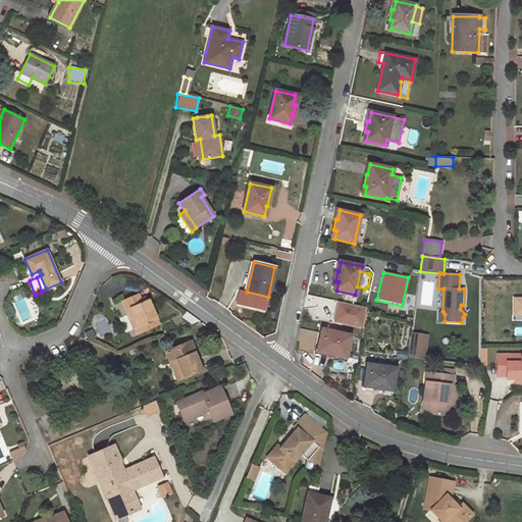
[(159,324),(149,301),(146,301),(142,303),(138,295),(122,301),(125,311),(126,310),(131,308),(139,327),(148,323),(149,327),(159,324)]
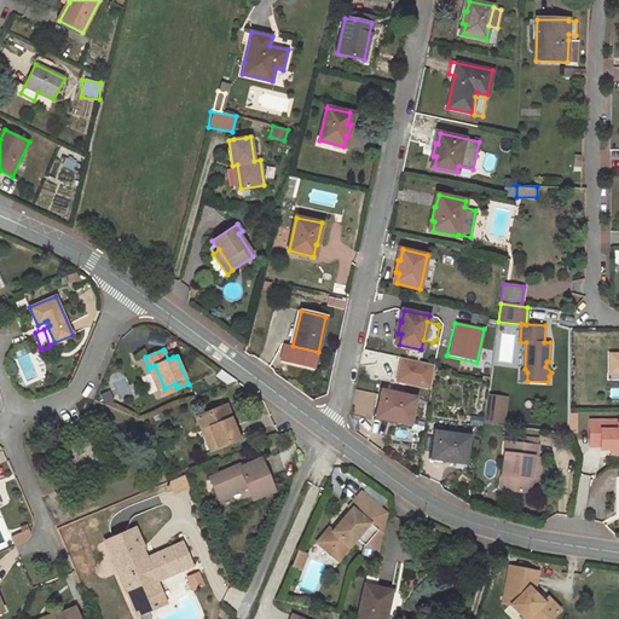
[(427,391),(433,366),(399,358),(393,382),(427,391)]
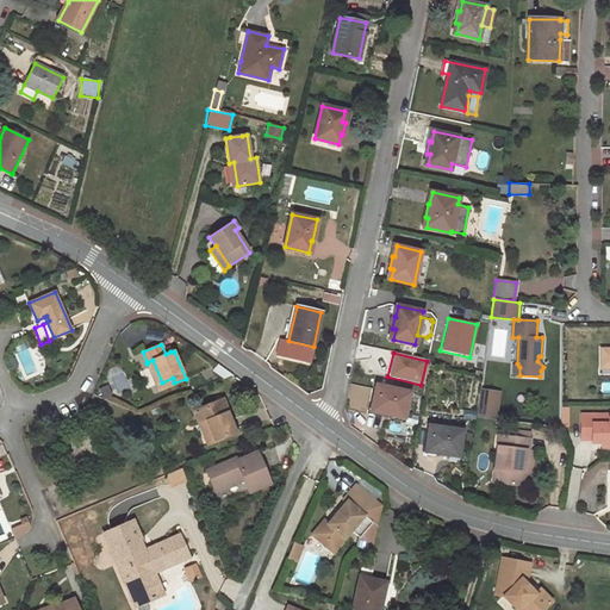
[(160,390),(174,383),(173,378),(162,383),(153,360),(148,362),(160,390)]
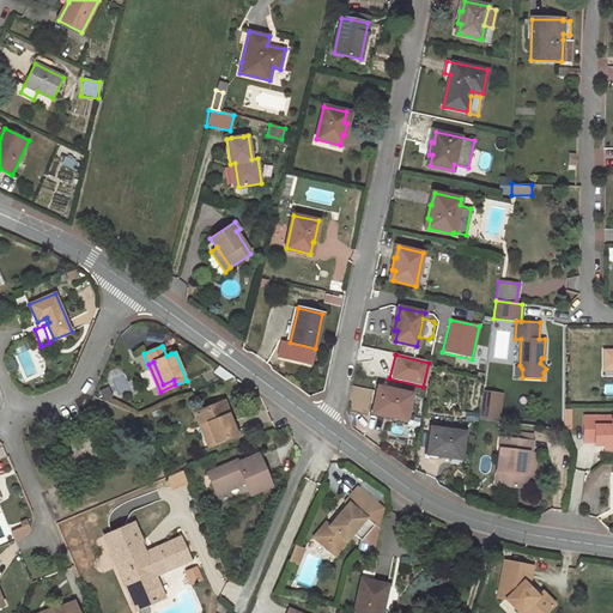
[(412,394),(378,387),(374,411),(383,413),(383,414),(396,418),(398,414),(406,417),(412,394)]
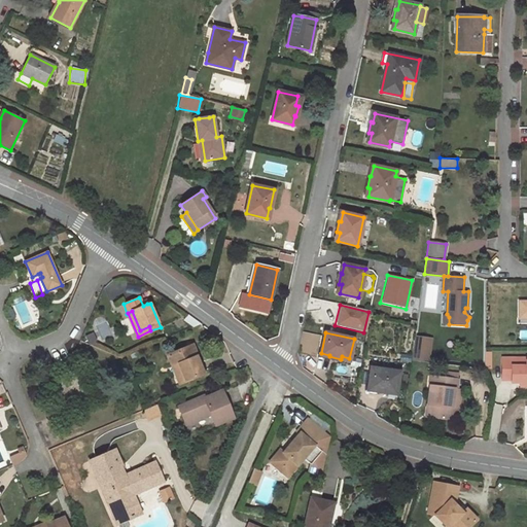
[(431,340),(415,338),(412,360),(428,362),(431,340)]
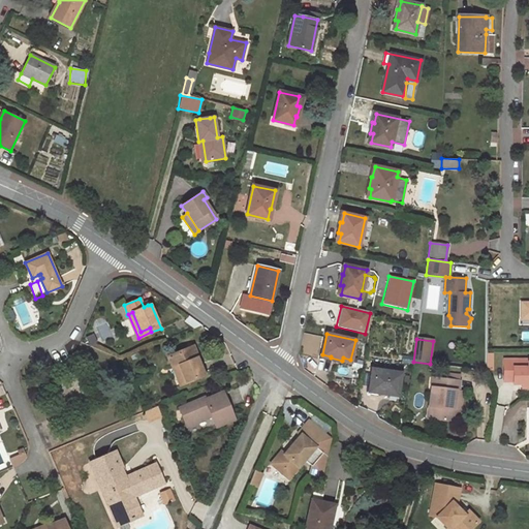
[(205,376),(192,345),(167,355),(173,367),(178,365),(185,383),(205,376)]
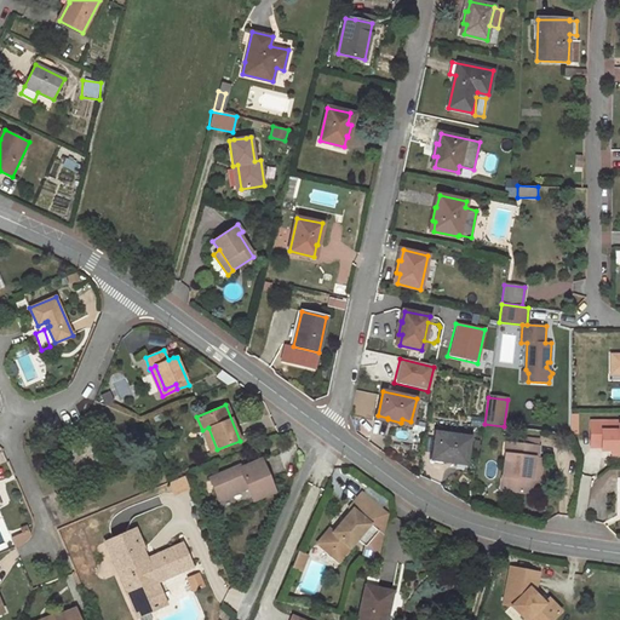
[(619,422),(591,422),(591,446),(602,447),(602,449),(613,449),(619,448),(619,424),(619,425),(619,422)]
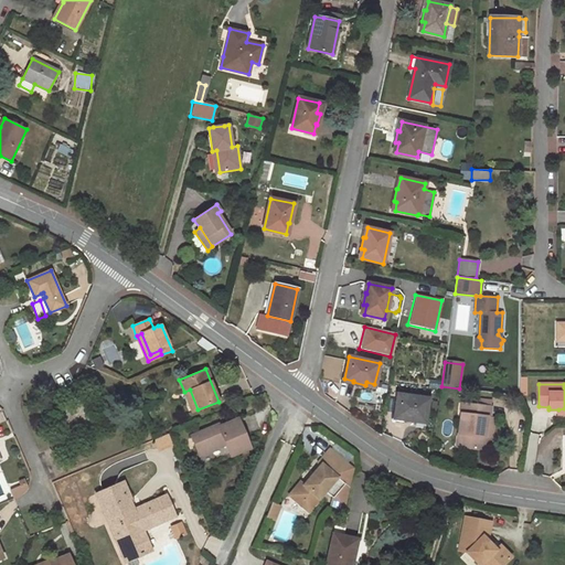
[(198,409),(190,390),(184,392),(192,412),(198,409)]
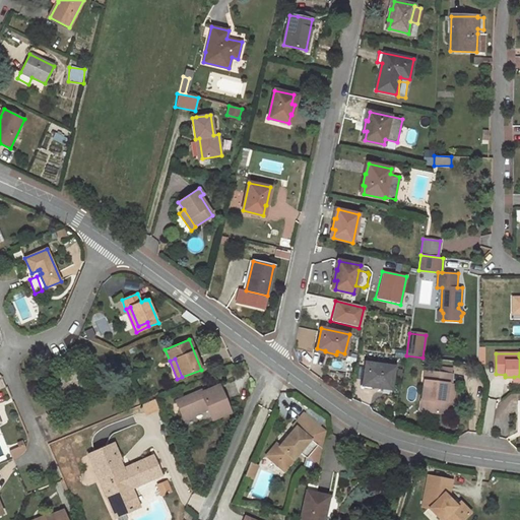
[(394,367),(366,363),(363,384),(372,385),(372,386),(383,388),(384,385),(391,386),(394,367)]
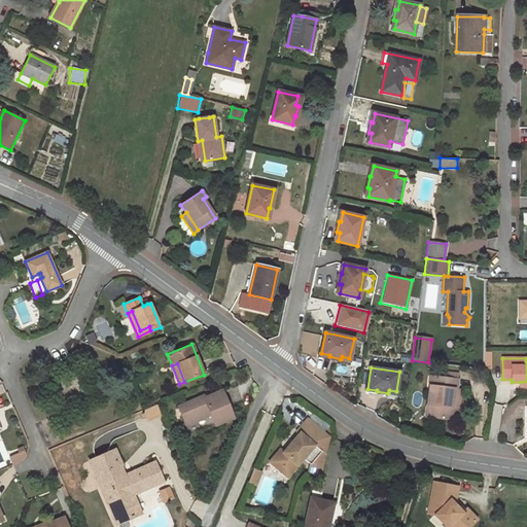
[(444,378),(430,376),(427,405),(432,406),(430,417),(453,420),(455,408),(452,407),(454,389),(457,389),(458,379),(457,379),(444,378)]
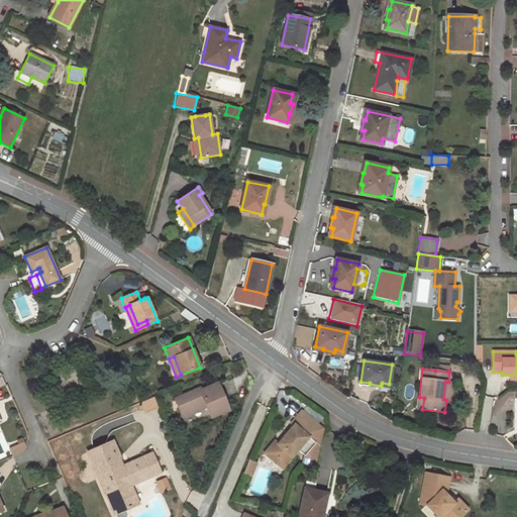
[(448,382),(445,382),(443,399),(446,400),(444,412),(448,412),(452,382),(448,382)]
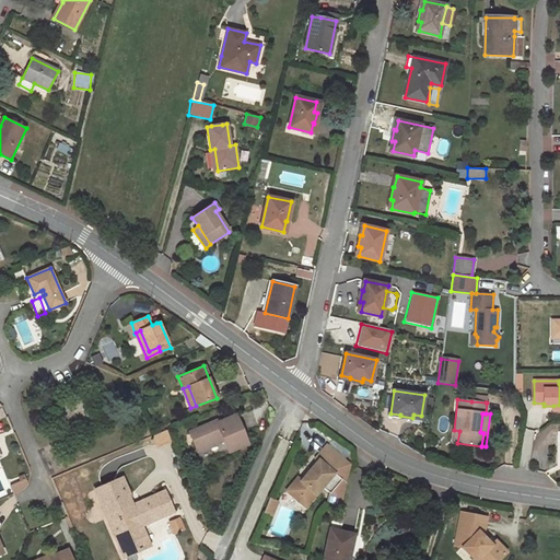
[(248,443),(236,415),(217,422),(217,421),(189,432),(198,451),(223,441),(228,452),(248,443)]
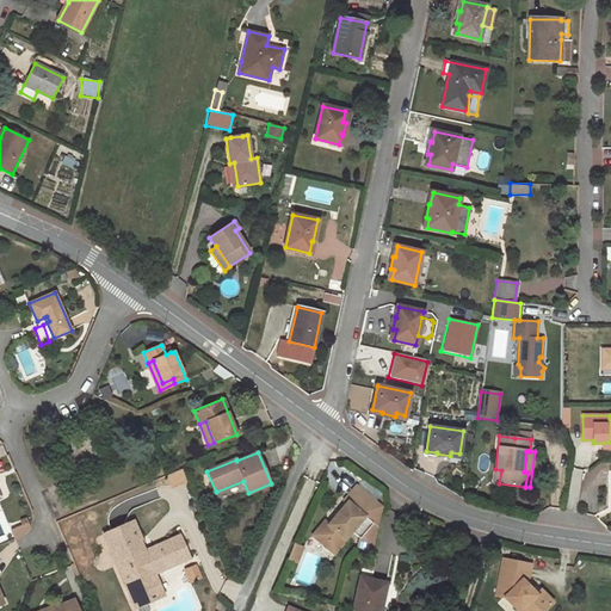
[(167,474),(170,487),(185,483),(183,470),(167,474)]
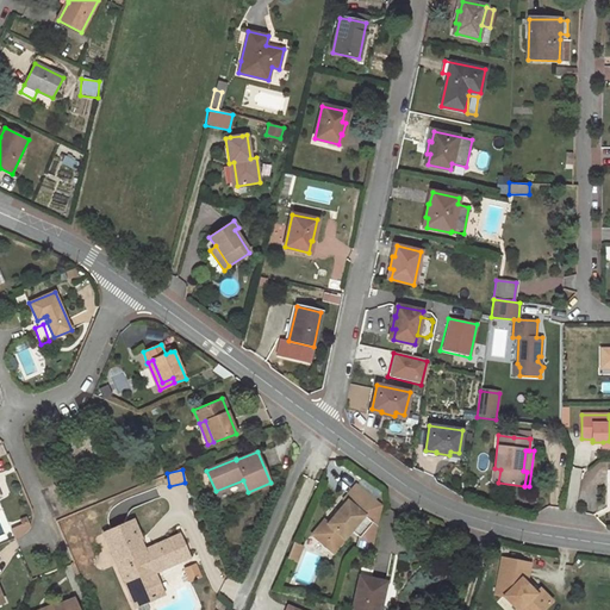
[(332,552),(375,502),(356,486),(344,499),(347,502),(328,523),(328,524),(336,530),(324,545),(332,552)]
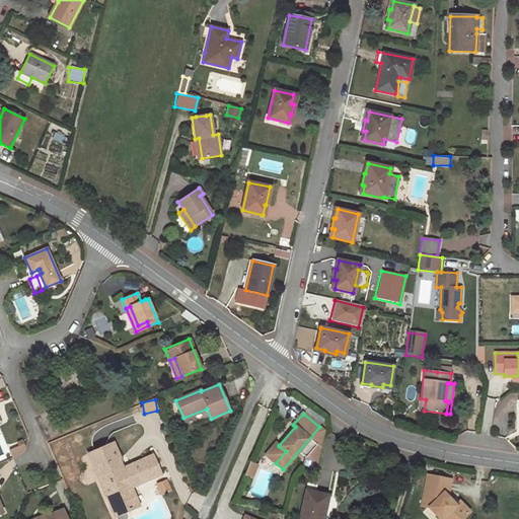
[(131,487),(128,479),(140,473),(143,482),(160,473),(152,455),(135,463),(136,464),(123,469),(118,458),(120,458),(113,443),(90,453),(93,459),(91,460),(94,468),(102,465),(107,477),(99,480),(114,512),(123,508),(125,512),(139,505),(131,487)]
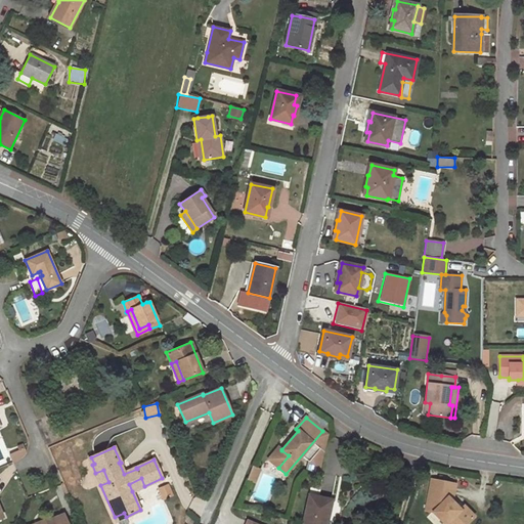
[(268,460),(278,468),(289,455),(281,450),(281,449),(278,447),(268,460)]
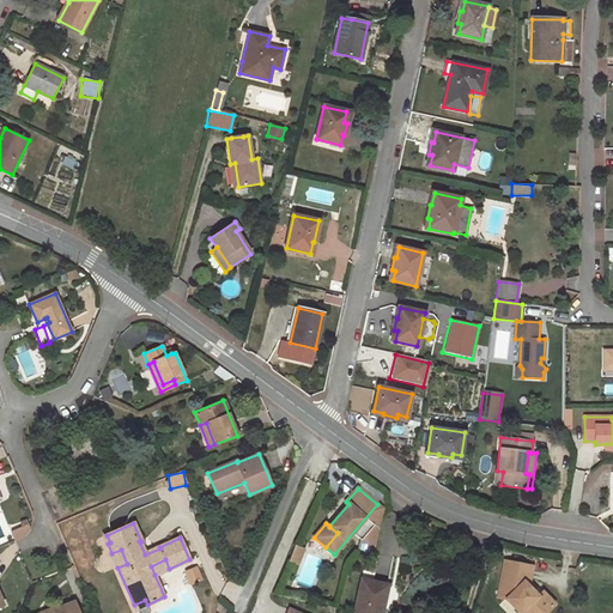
[(296,544),(289,560),(297,564),(304,547),(296,544)]
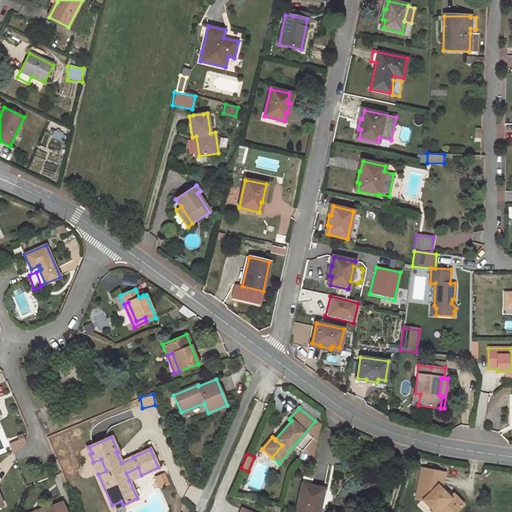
[(106,471),(101,459),(93,462),(98,474),(106,471)]
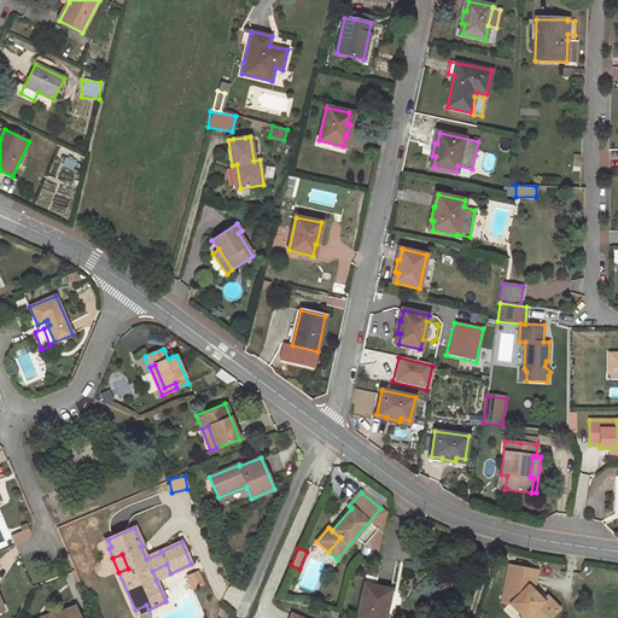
[(156,579),(170,573),(167,564),(152,571),(156,579)]
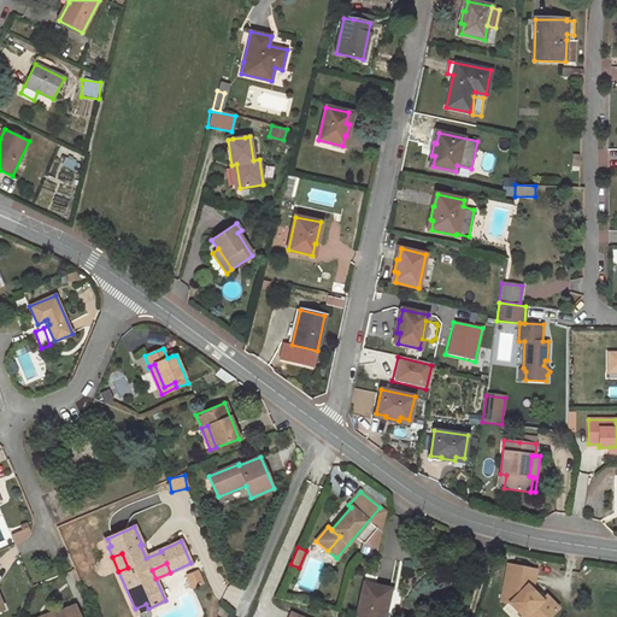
[(535,570),(507,564),(500,601),(509,603),(522,616),(547,616),(557,609),(545,597),(540,601),(532,591),(535,570)]
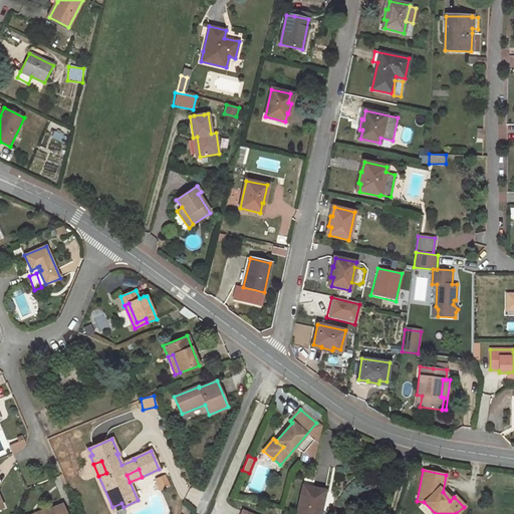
[(205,477),(198,473),(194,480),(201,484),(205,477)]
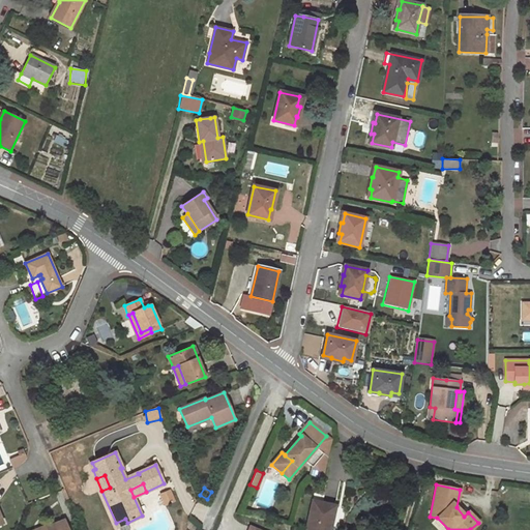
[(170,490),(160,494),(166,504),(175,501),(170,490)]
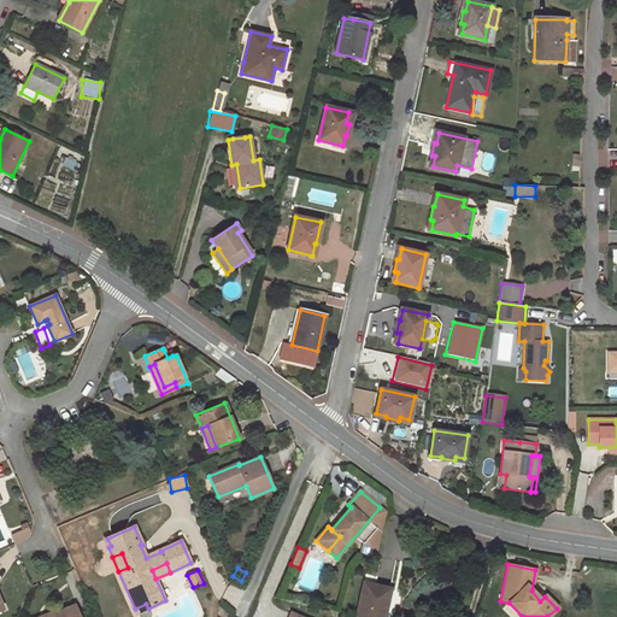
[(364,583),(376,586),(377,576),(366,574),(364,583)]
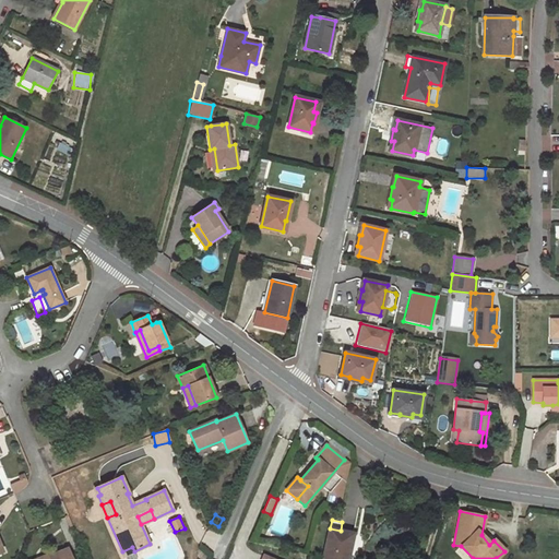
[(341,531),(330,528),(322,558),(345,558),(346,551),(349,552),(354,533),(341,531)]
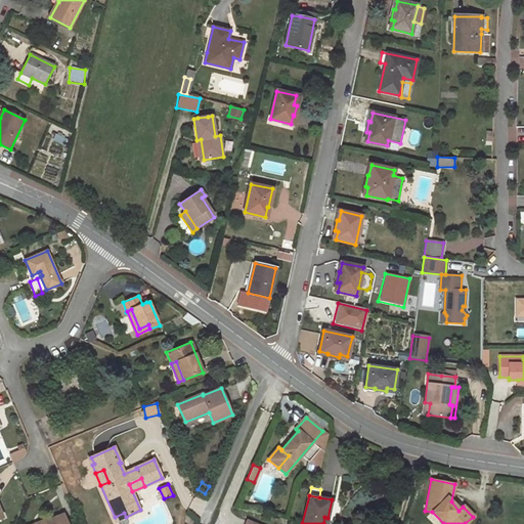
[(128,523),(126,517),(124,513),(115,517),(117,521),(118,523),(128,523)]
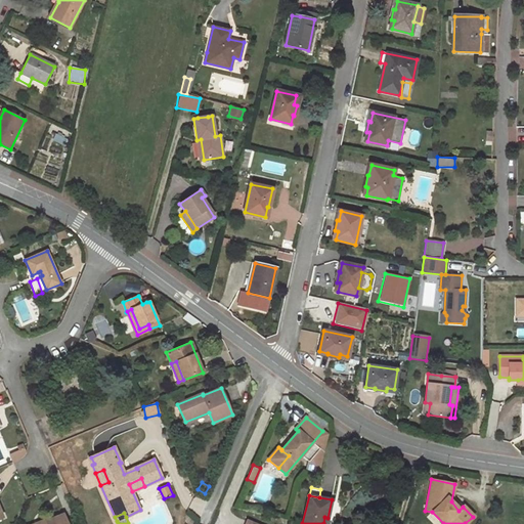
[(67,523),(62,515),(39,523),(67,523)]
